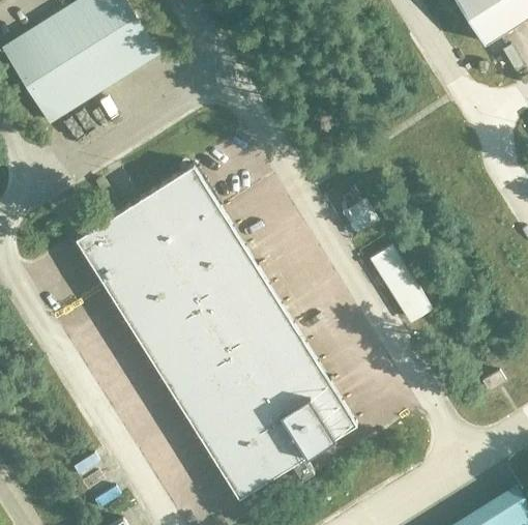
[(120,0),(84,0),(2,52),(49,125),(156,57),(120,0)]
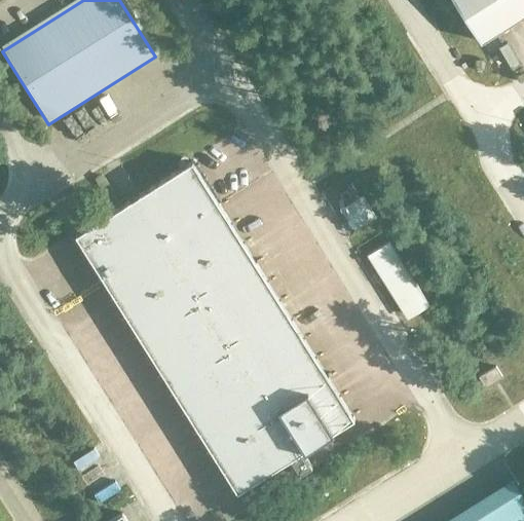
[(523,0),(449,0),(479,47),(523,19),(523,0)]
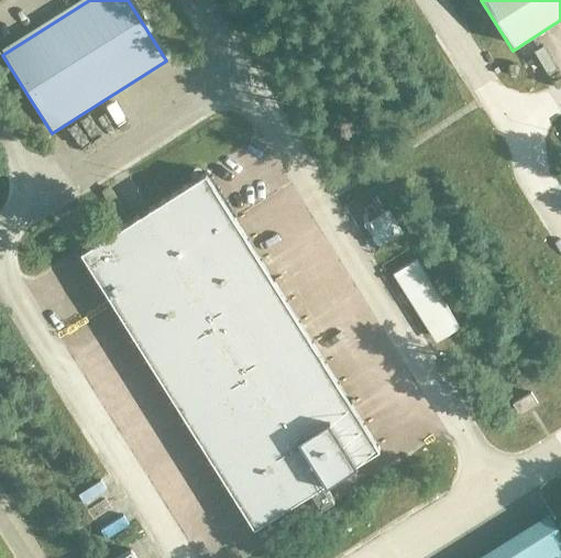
[(205,177),(79,256),(253,533),(309,496),(319,514),(332,505),(321,489),(377,453),(205,177)]
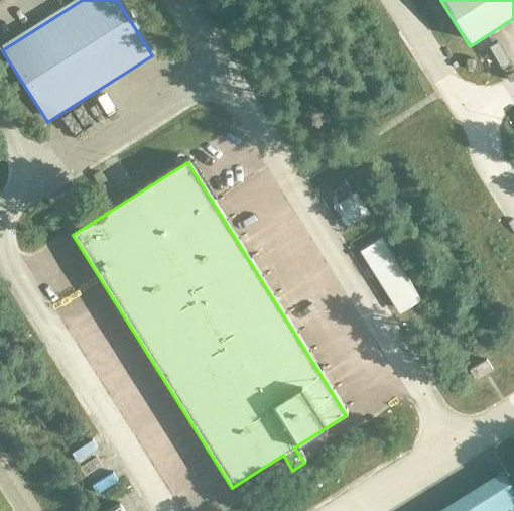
[(468,374),(474,385),(491,375),(485,364),(468,374)]
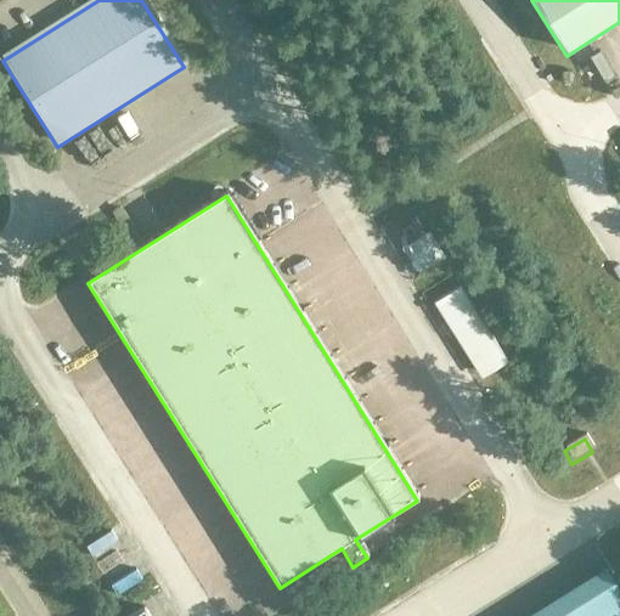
[(619,615),(619,594),(606,572),(535,615),(619,615)]
